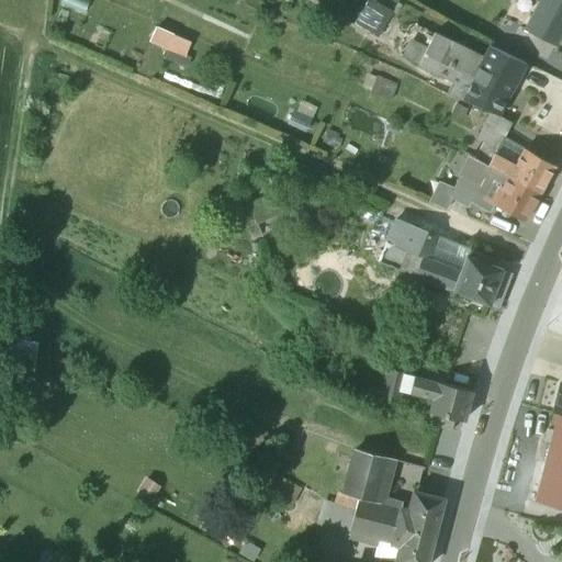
[(516,0),(508,15),(527,24),(539,0),(516,0)]
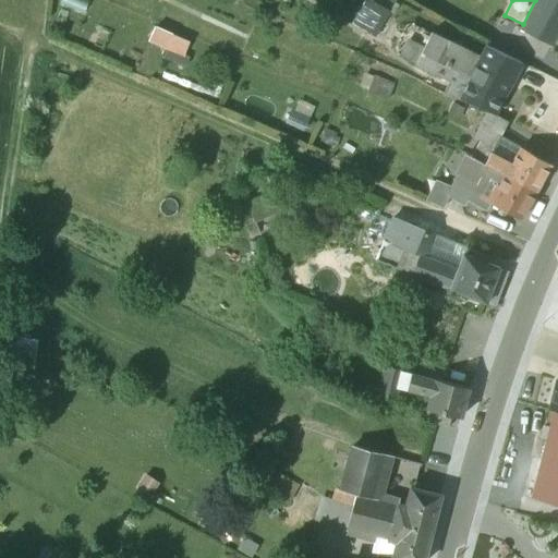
[(557,0),(535,0),(523,24),(520,29),(550,45),(557,29),(557,0)]
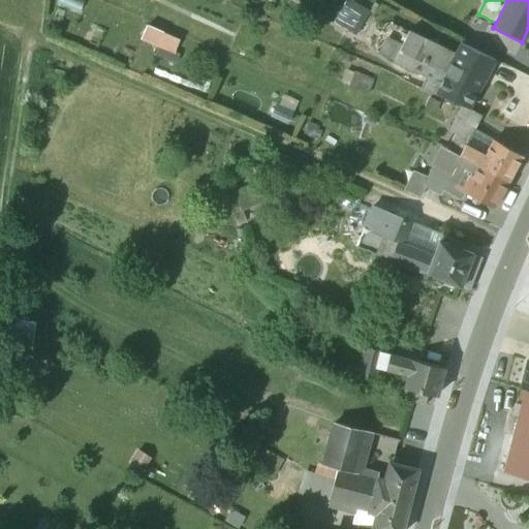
[(369,11),(348,1),(335,24),(355,35),(369,11)]
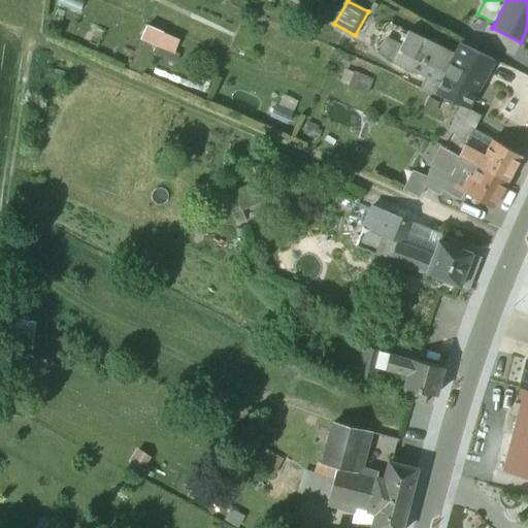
[(179,41),(147,27),(142,40),(173,55),(179,41)]
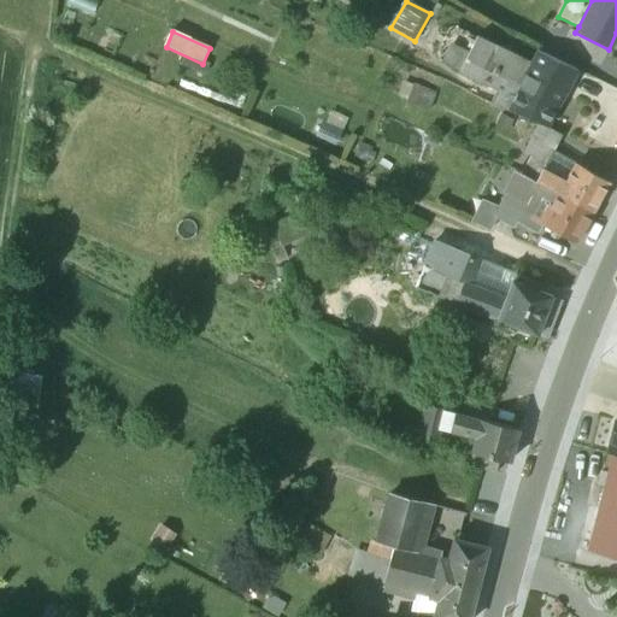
[(577,70),(538,51),(532,64),(476,36),(459,71),(498,90),(507,95),(519,71),(564,94),(577,70)]
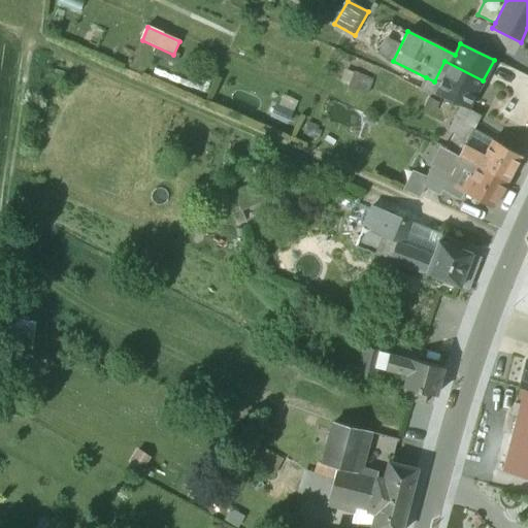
[(483,80),(444,61),(434,81),(426,77),(421,89),(461,106),(467,108),(468,108),(483,80)]
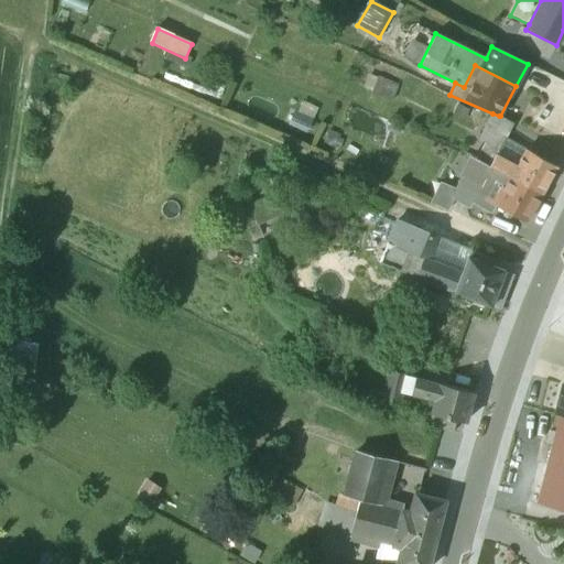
[(377,78),(370,75),(365,87),(372,90),(377,78)]
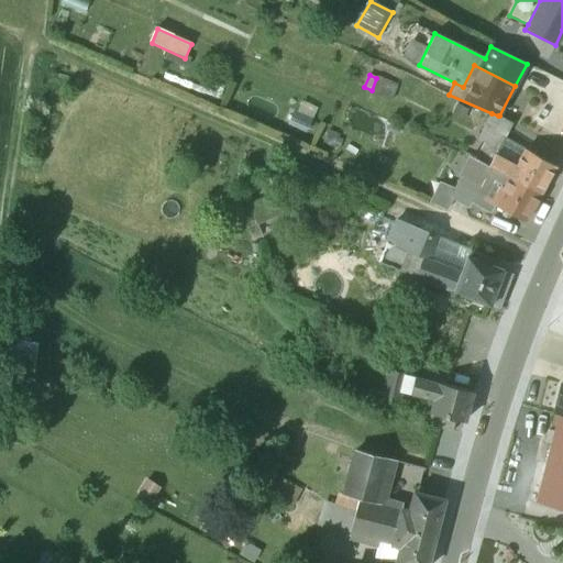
[(396,87),(376,78),(372,90),(371,92),(390,101),(396,87)]
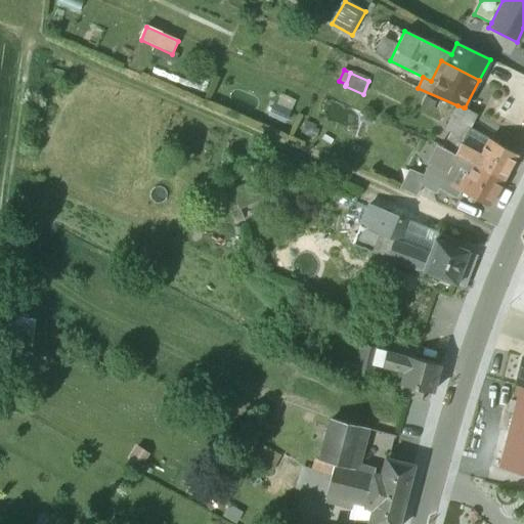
[(464,107),(457,105),(444,129),(451,133),(456,122),(468,128),(470,129),(477,115),(465,107),(464,107)]
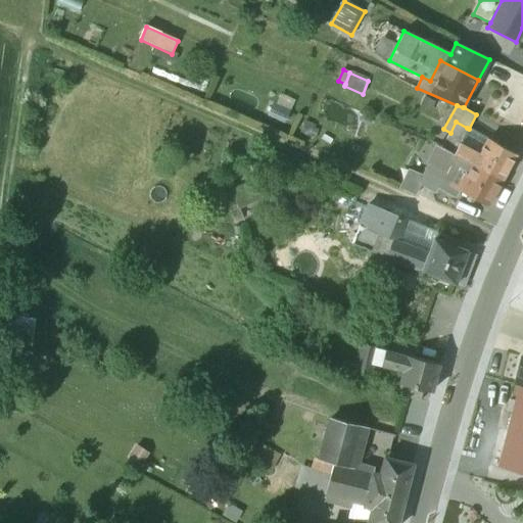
[(467,128),(456,122),(450,133),(442,147),(454,154),(460,143),(467,128)]
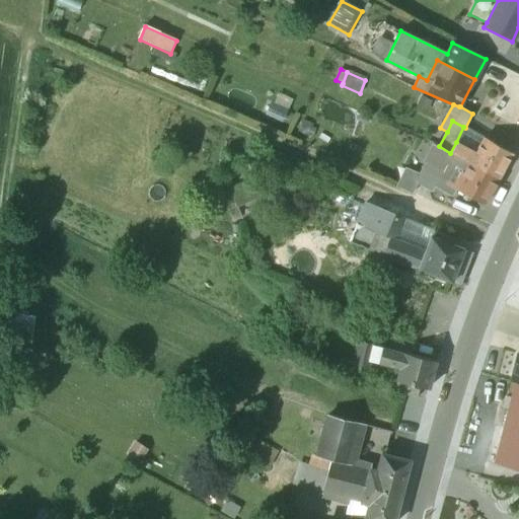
[(512,154),(483,138),(475,152),(469,163),(498,179),(512,154)]
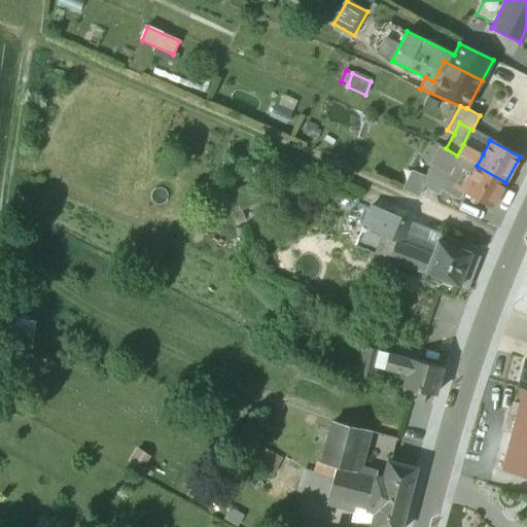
[(483,154),(463,144),(457,155),(458,155),(476,166),(477,166),(483,154)]
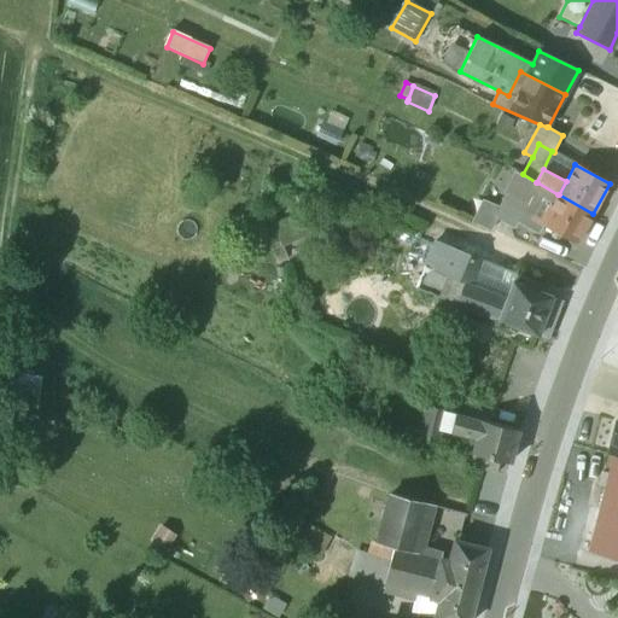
[(523,174),(519,173),(509,190),(528,200),(530,196),(537,182),(536,182),(523,174)]
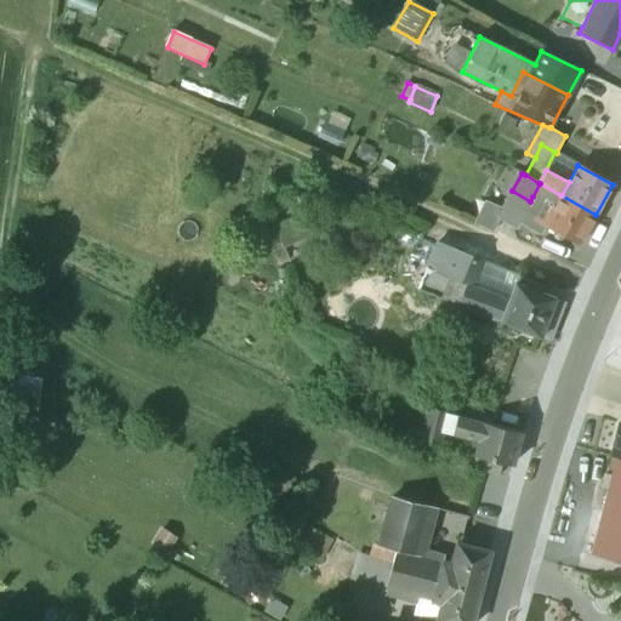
[(560,195),(540,183),(533,197),(554,208),(560,195)]
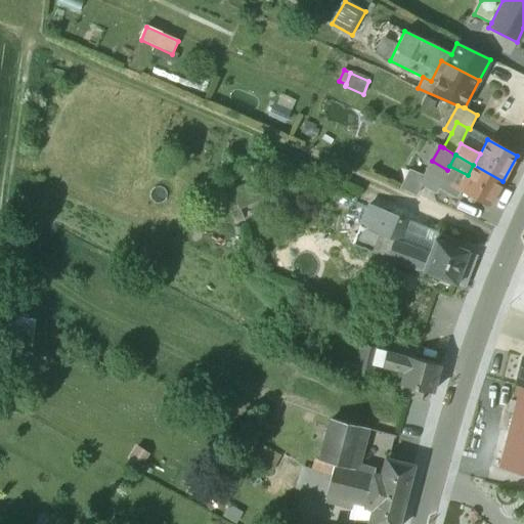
[(447,170),(432,161),(421,184),(420,184),(422,185),(436,192),(448,170),(447,170)]
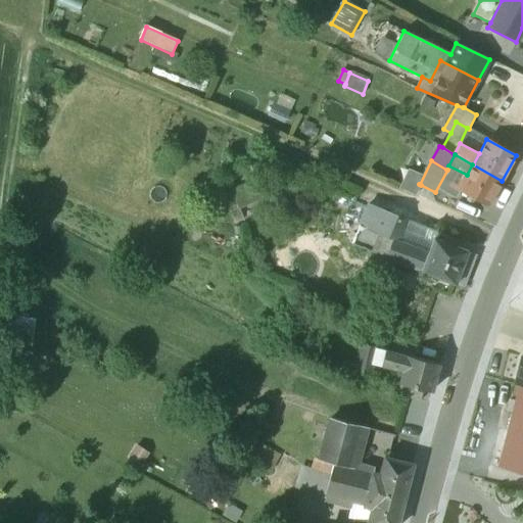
[(473,164),(472,164),(467,175),(458,190),(487,206),(502,181),(473,164)]
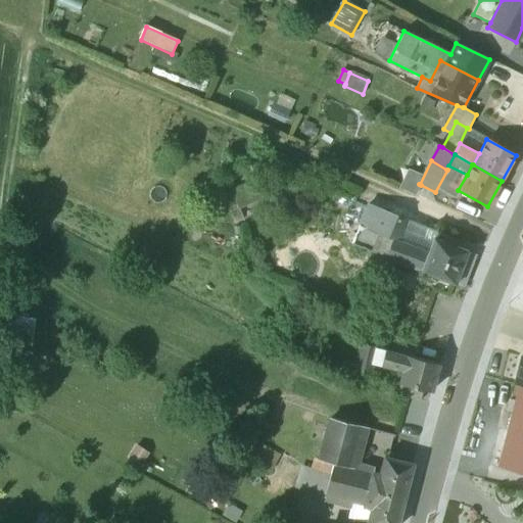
[(420,184),(408,178),(402,189),(416,194),(421,185),(419,184),(420,184)]
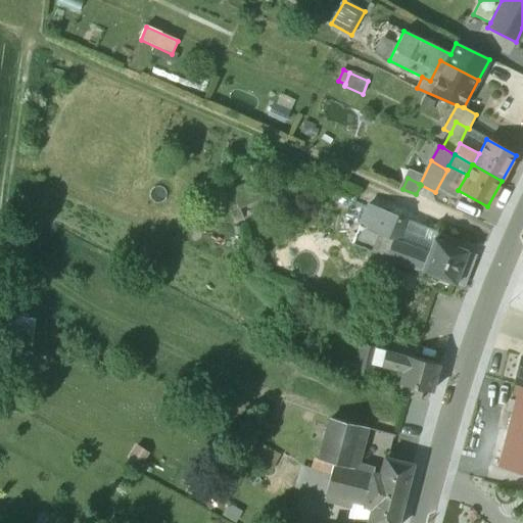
[(256,184),(232,194),(238,208),(263,199),(256,184)]
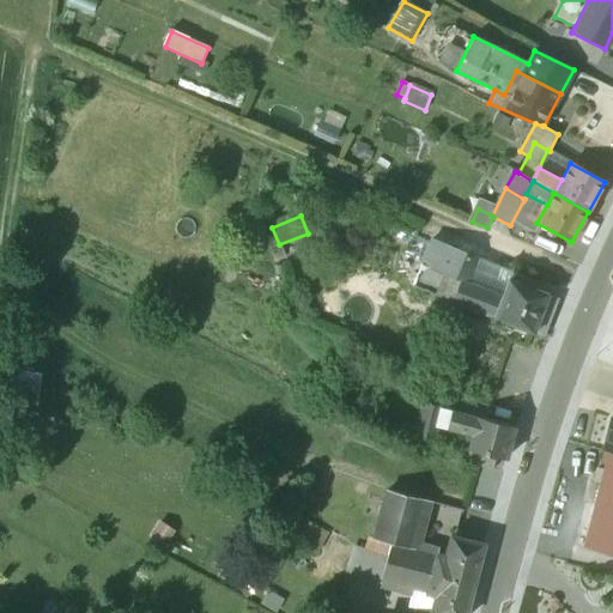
[(479,259),(430,241),(423,261),(412,285),(451,301),(460,279),(469,283),(479,259)]
